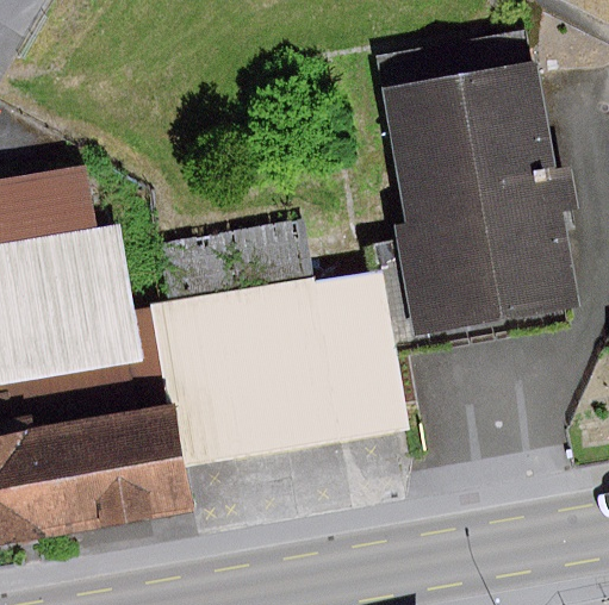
[(539,57),(380,82),(403,219),(392,220),(396,237),(378,241),(381,267),(395,348),(580,318),(539,57)]
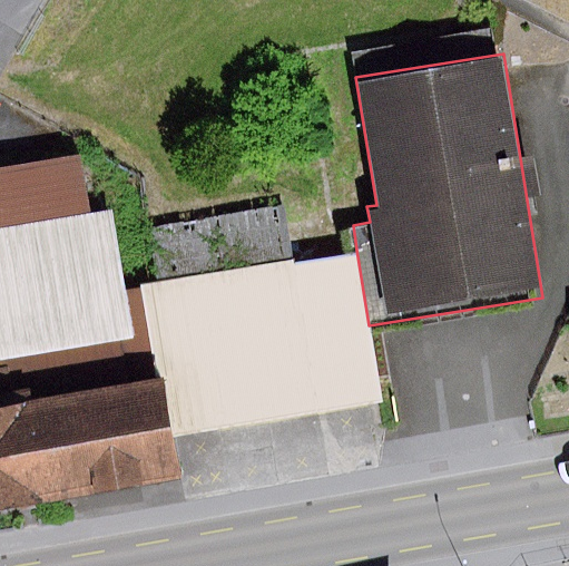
[(80,152),(0,165),(0,215),(89,201),(80,152)]
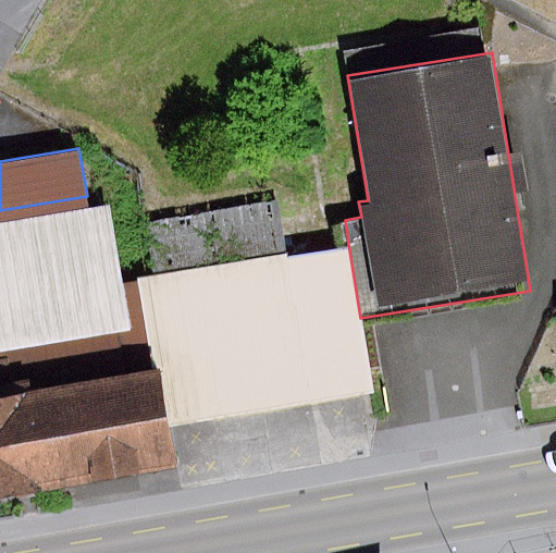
[(144,220),(152,275),(287,254),(279,198),(144,220)]
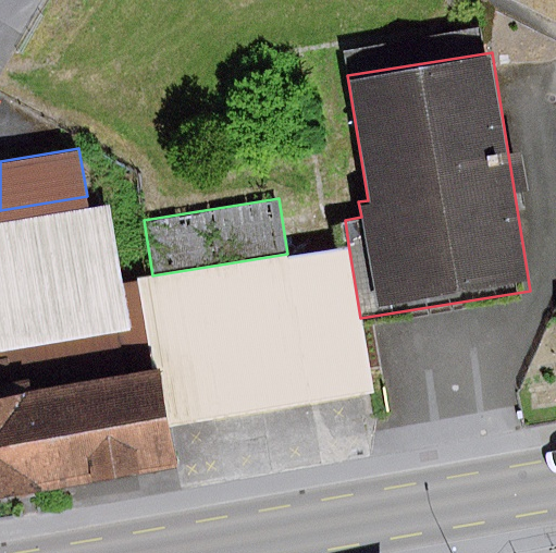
[(110,205),(0,222),(0,369),(0,372),(26,368),(29,384),(136,366),(110,205)]
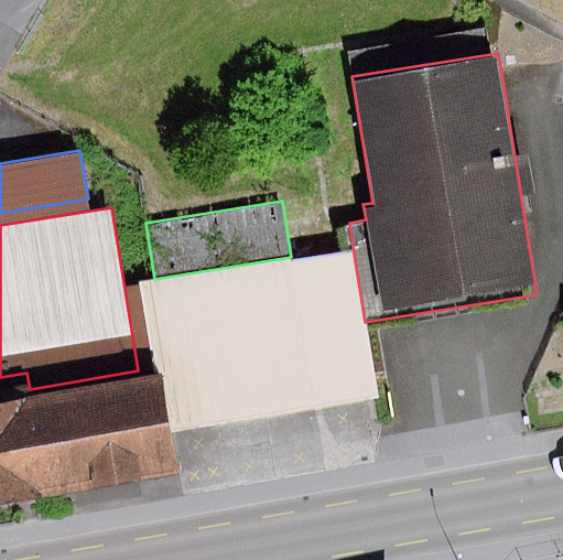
[(154,279),(145,280),(160,367),(171,433),(378,399),(365,322),(353,247),(291,257),(154,279)]
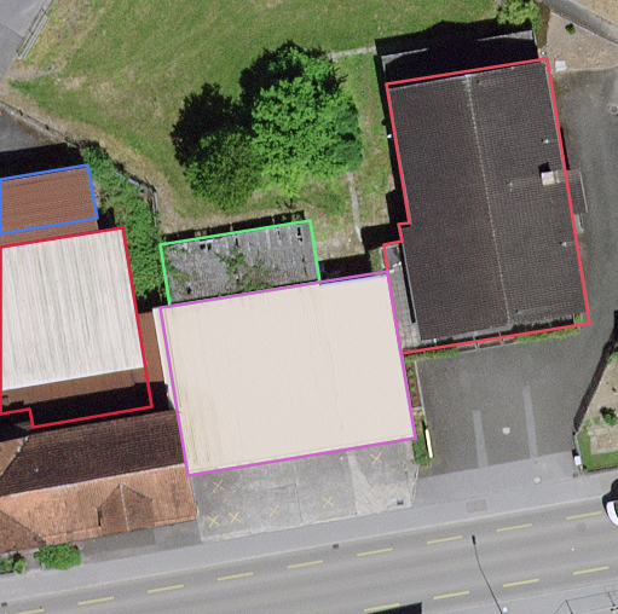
[(0,413),(0,412),(0,546),(191,515),(188,475),(175,403),(151,406),(33,427),(29,409),(0,413)]
